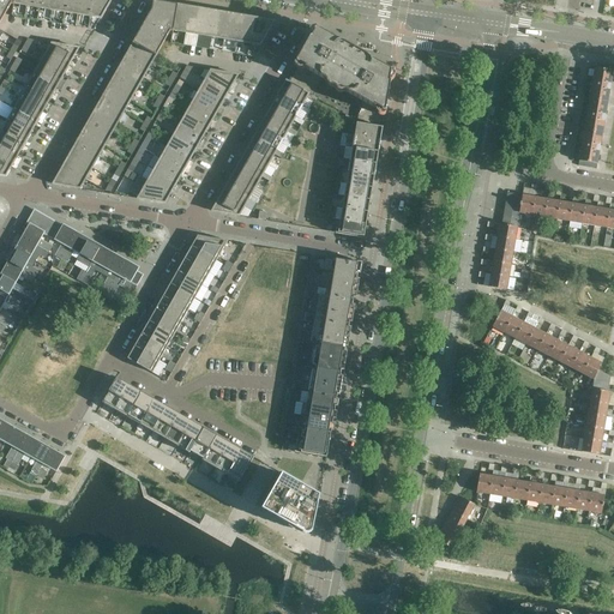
[(14,0),(0,0),(0,23),(11,4),(14,5),(14,0)]
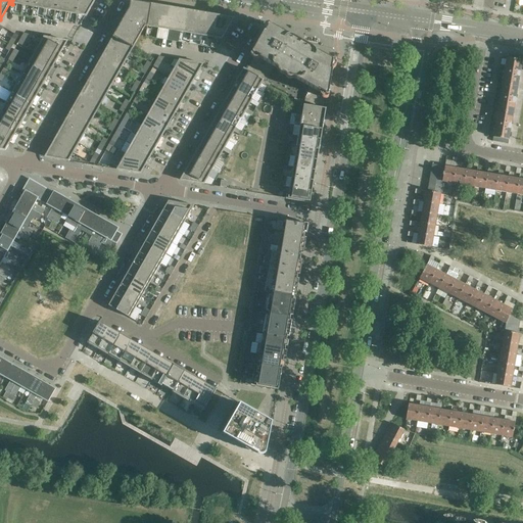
[(45,0),(34,0),(34,7),(44,9),(45,0)]
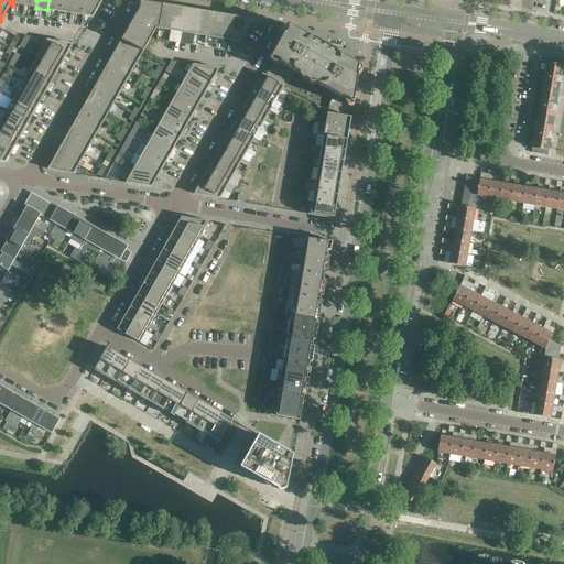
[(61,0),(49,0),(47,10),(60,12),(61,0)]
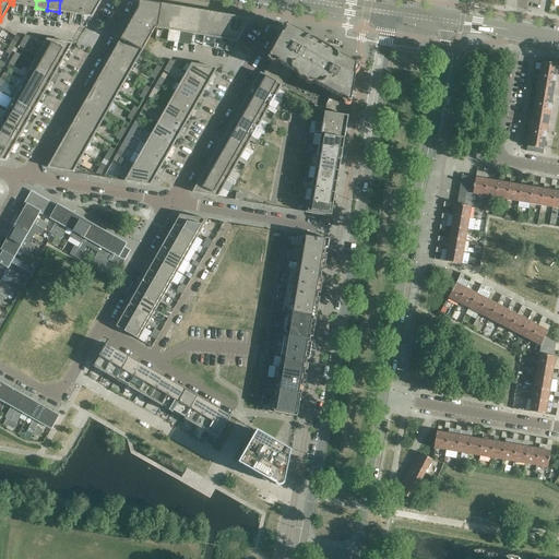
[(72,0),(60,0),(59,12),(70,14),(72,0)]
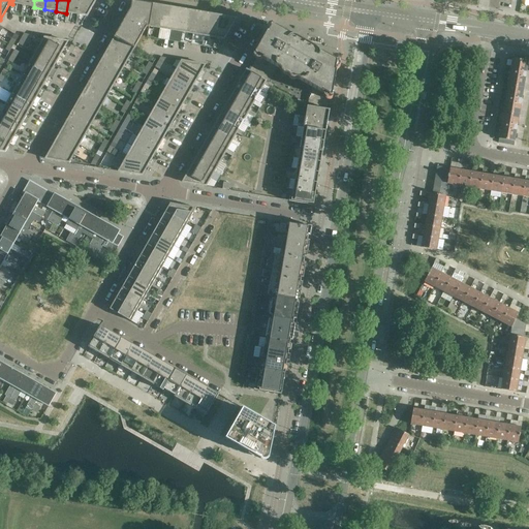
[(68,0),(66,13),(87,17),(96,0),(68,0)]
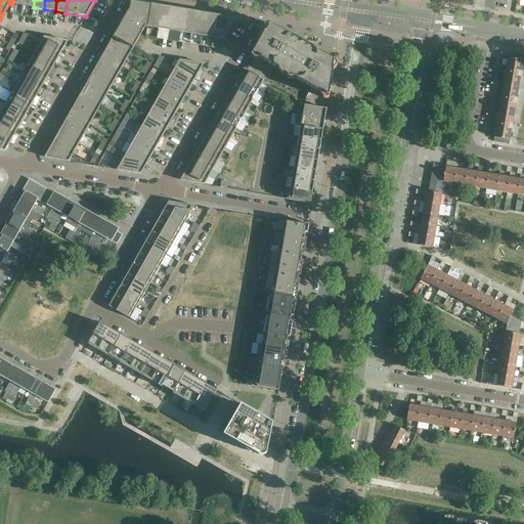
[(147,27),(151,5),(133,2),(114,36),(133,47),(145,27),(147,27)]
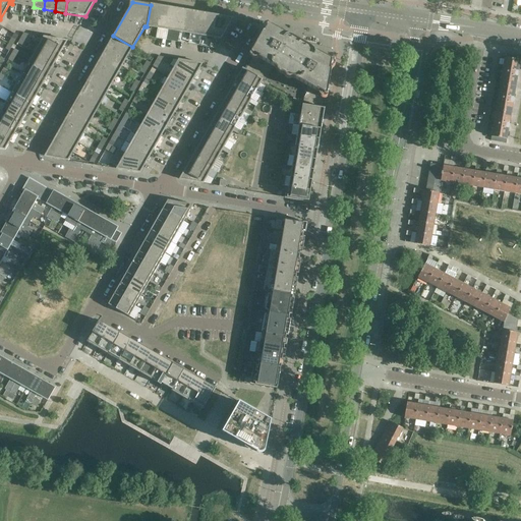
[(158,29),(162,6),(151,5),(147,26),(158,29)]
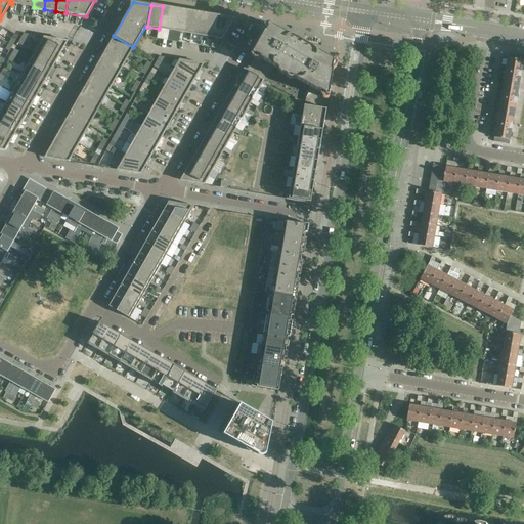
[(159,29),(169,31),(173,8),(163,6),(159,29)]
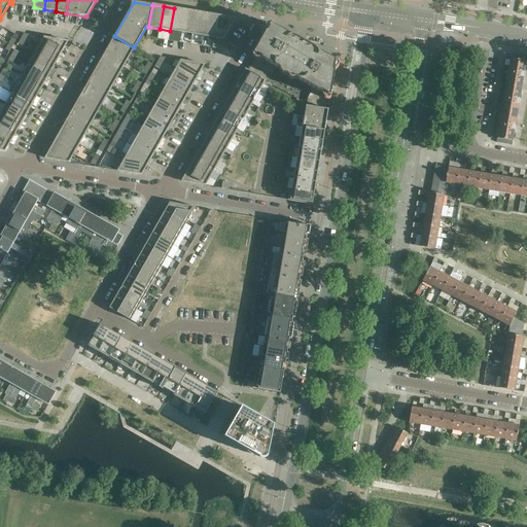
[(181,32),(185,10),(174,8),(170,31),(181,32)]
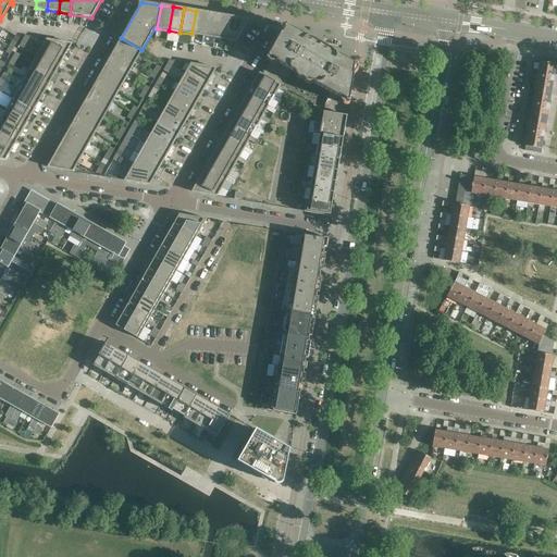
[(192,34),(202,36),(207,13),(196,11),(192,34)]
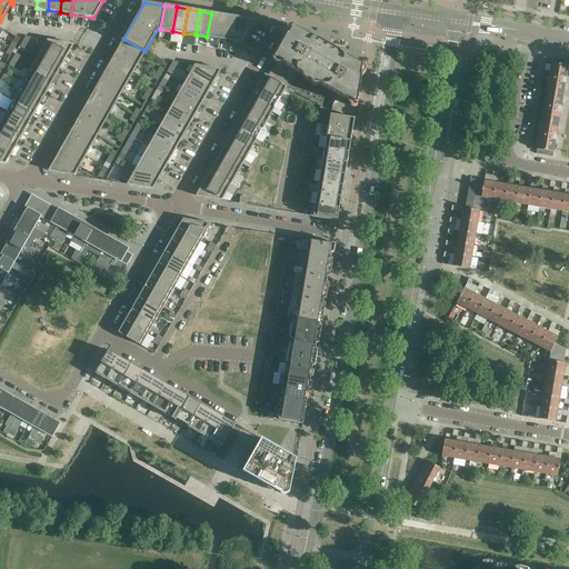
[(219,39),(223,16),(211,13),(207,37),(219,39)]
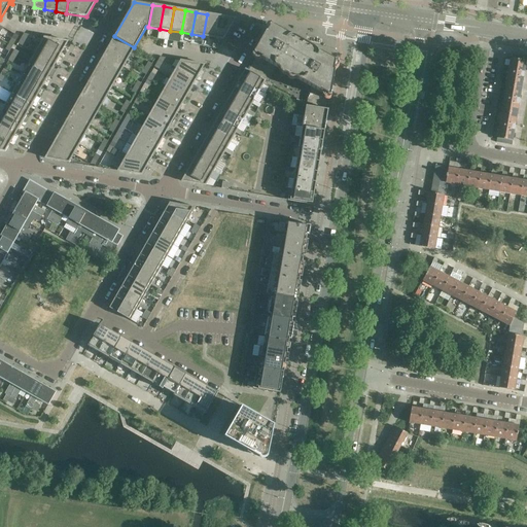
[(223,39),(235,19),(207,14),(203,36),(223,39)]
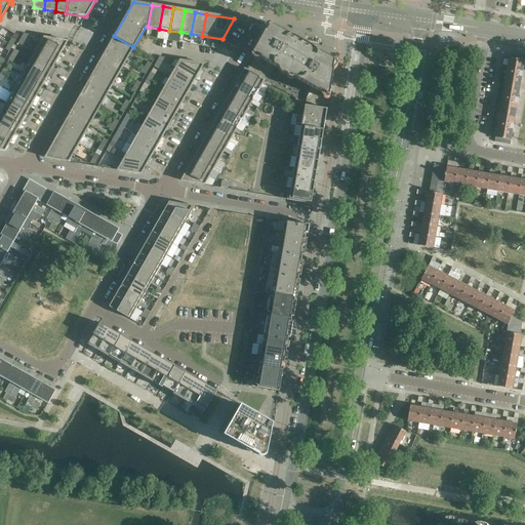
[(333,61),(318,52),(313,51),(291,39),(289,36),(270,25),(270,26),(269,26),(269,29),(267,32),(265,34),(253,53),(253,54),(253,55),(254,55),(246,70),(267,82),(274,70),(277,69),(278,71),(279,73),(281,74),(282,75),(284,76),(286,76),(288,77),(289,79),(291,80),(294,80),(296,80),(298,80),(309,86),(305,106),(325,109),(327,96),(328,96),(329,96),(329,95),(332,77),(332,70),(333,65),(334,65),(334,64),(334,63),(334,62),(333,61)]
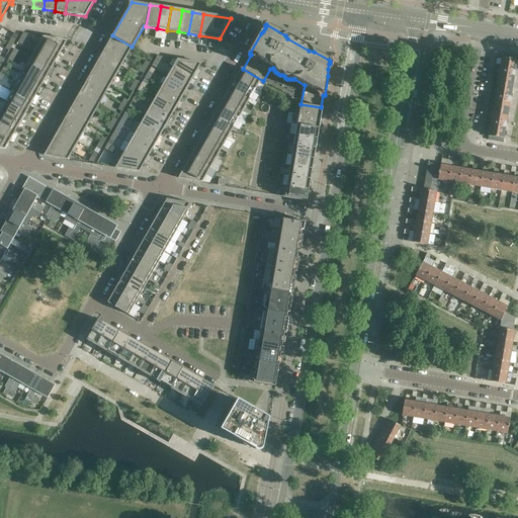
[(132,47),(112,35),(107,46),(126,57),(132,47)]
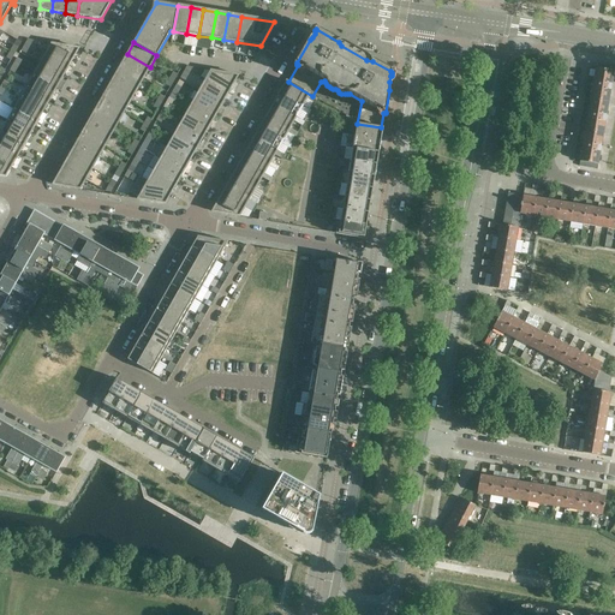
[(70,66),(79,48),(52,43),(46,53),(70,66)]
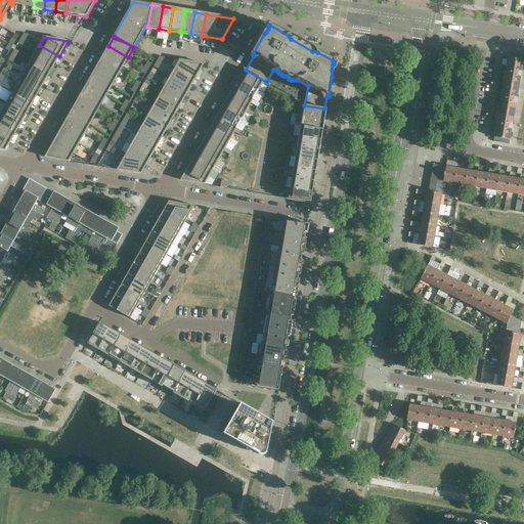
[(53,66),(59,56),(39,45),(34,54),(53,66)]
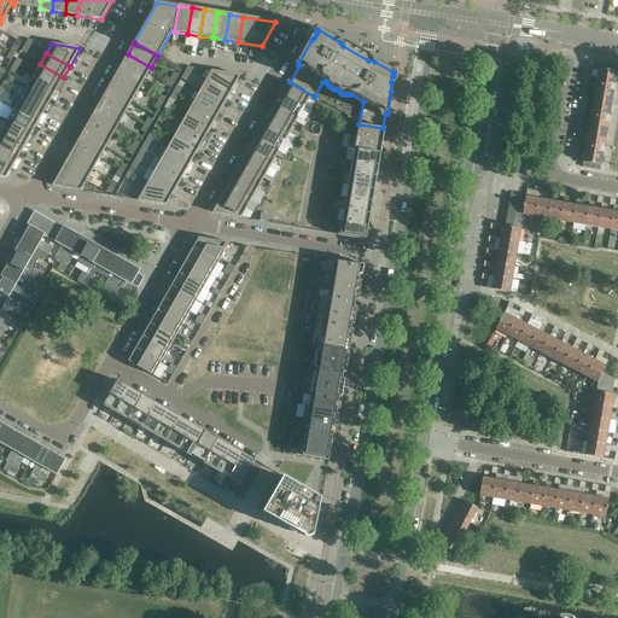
[(121,65),(144,79),(151,68),(128,54),(121,65)]
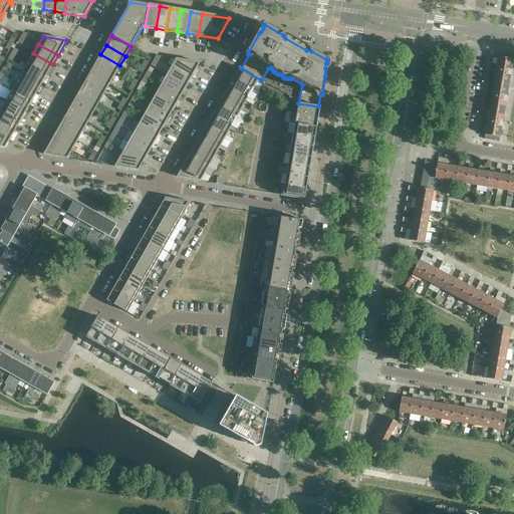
[(47,74),(52,64),(33,53),(28,63),(47,74)]
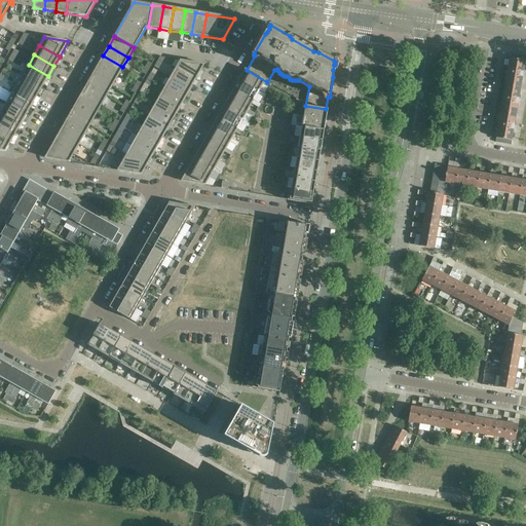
[(122,67),(103,55),(98,66),(117,77),(122,67)]
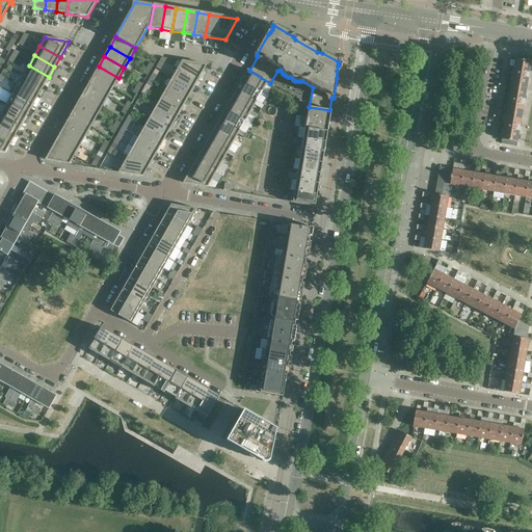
[(526,60),(521,59),(515,59),(511,86),(527,88),(531,61),(526,60)]
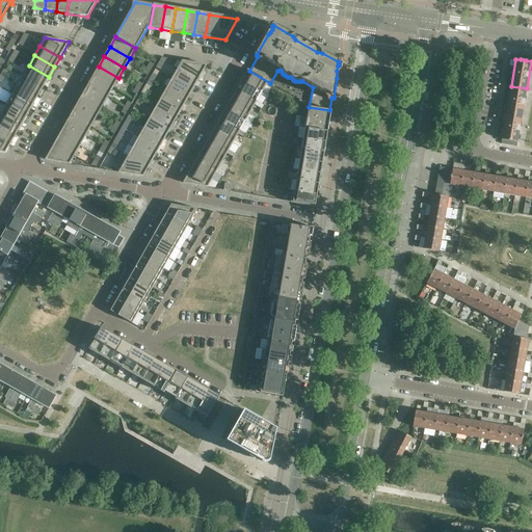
[(178,69),(197,80),(206,65),(182,61),(178,69)]
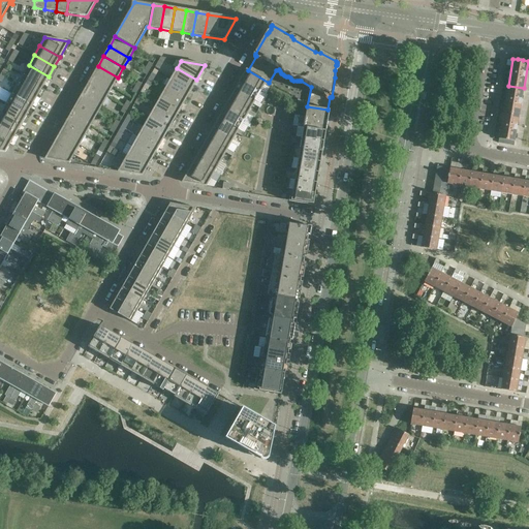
[(43,86),(49,76),(29,65),(23,74),(43,86)]
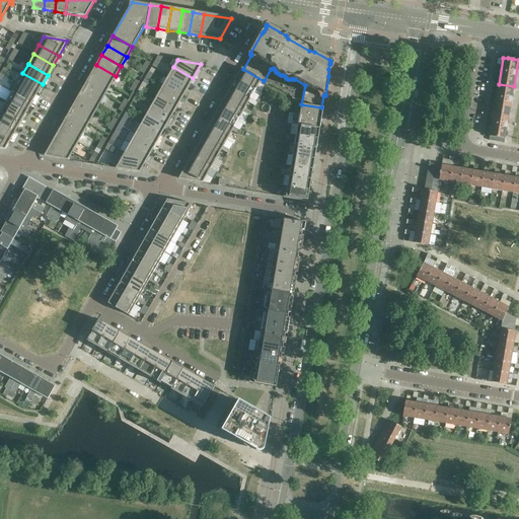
[(116,76),(96,65),(90,74),(110,85),(116,76)]
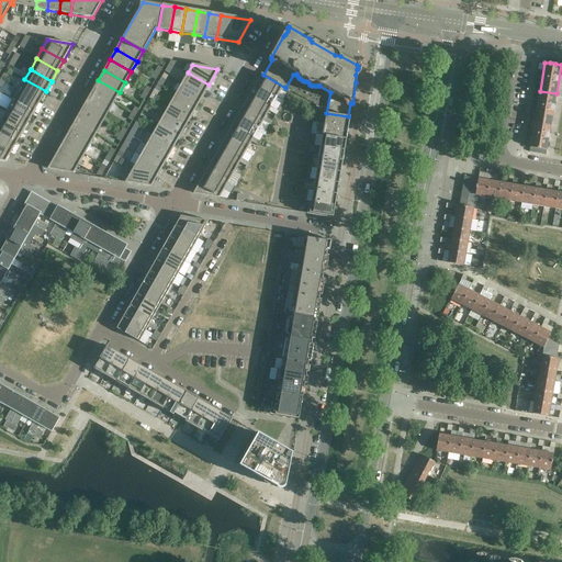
[(209,85),(188,72),(181,83),(202,96),(209,85)]
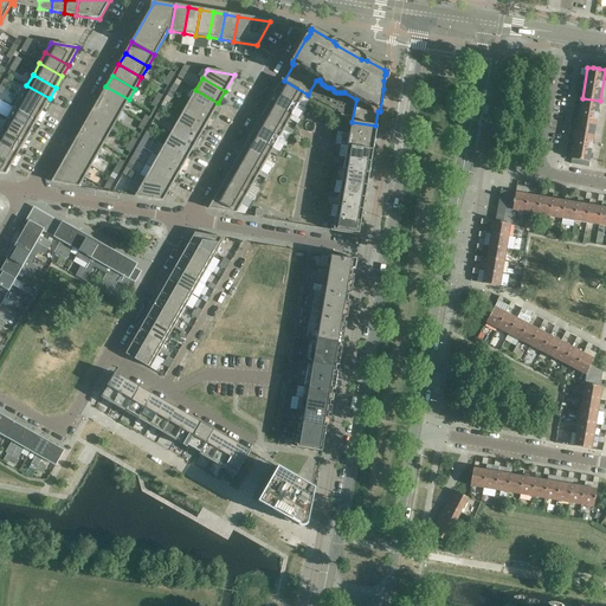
[(310,101),(313,97),(308,95),(284,81),(283,79),(276,91),(298,104),(303,97),(310,101)]
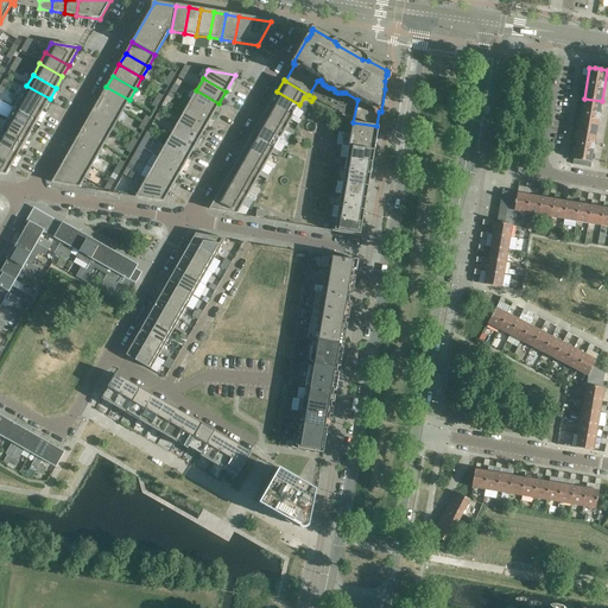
[(43,109),(50,99),(26,86),(20,97),(43,109)]
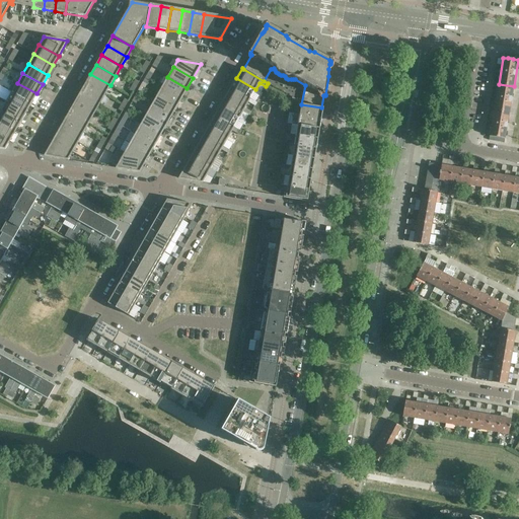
[(110,85),(90,74),(85,84),(104,95),(110,85)]
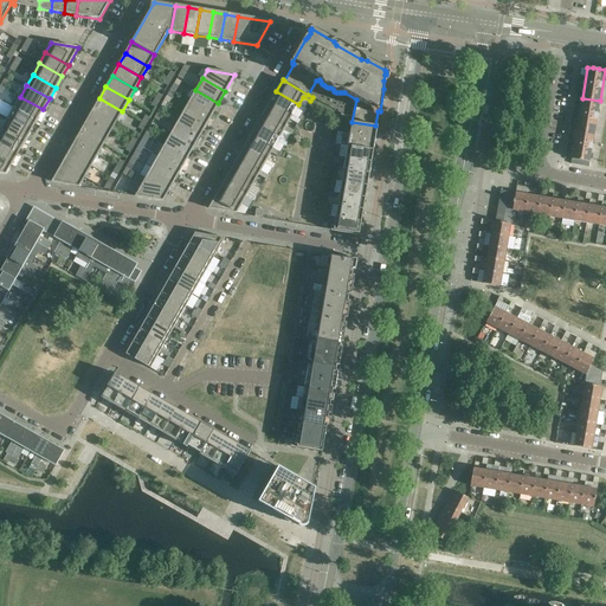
[(218,103),(195,90),(189,101),(212,114),(218,103)]
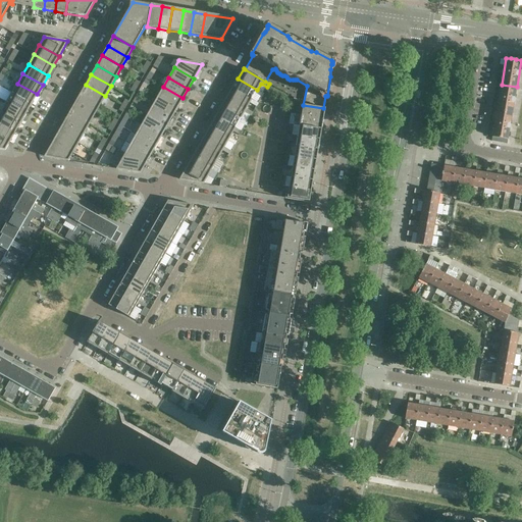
[(263,93),(257,90),(238,79),(232,88),(252,99),(255,93),(261,97),(263,93)]
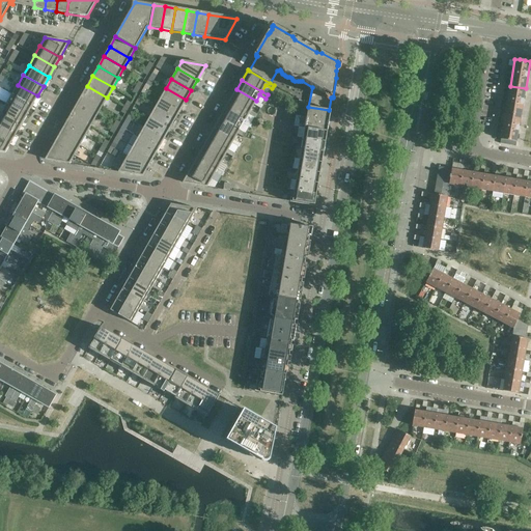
[(32,106),(37,95),(18,85),(12,94),(32,106)]
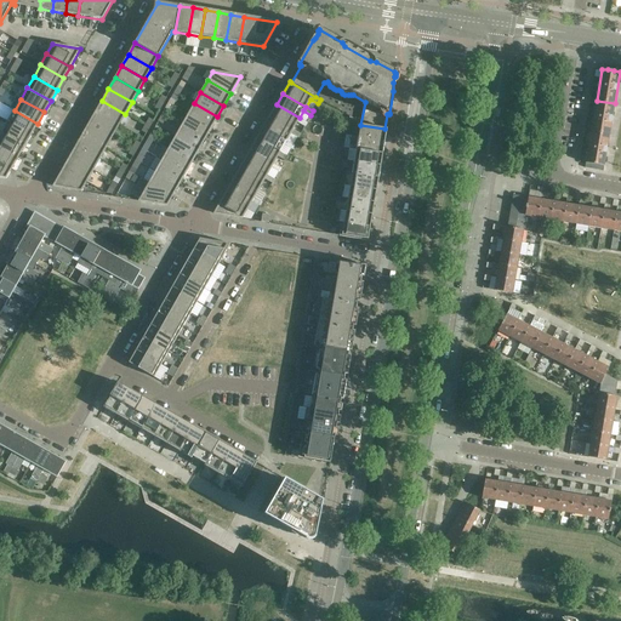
[(125,114),(102,101),(96,112),(119,125),(125,114)]
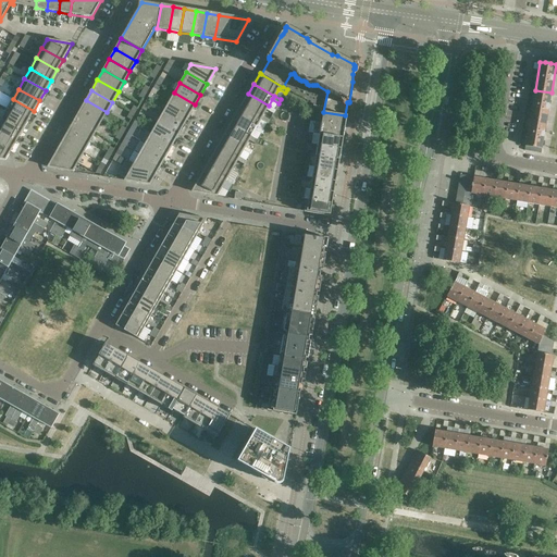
[(546,121),(552,93),(535,90),(530,118),(546,121)]
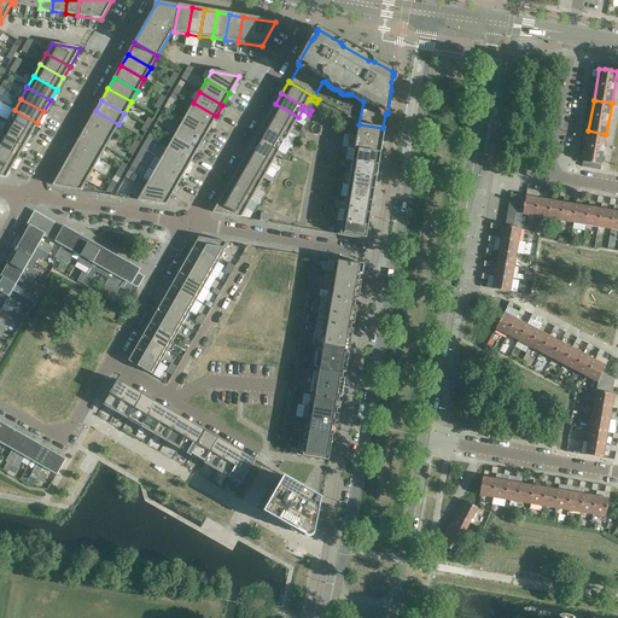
[(216,116),(193,103),(187,115),(210,128),(216,116)]
